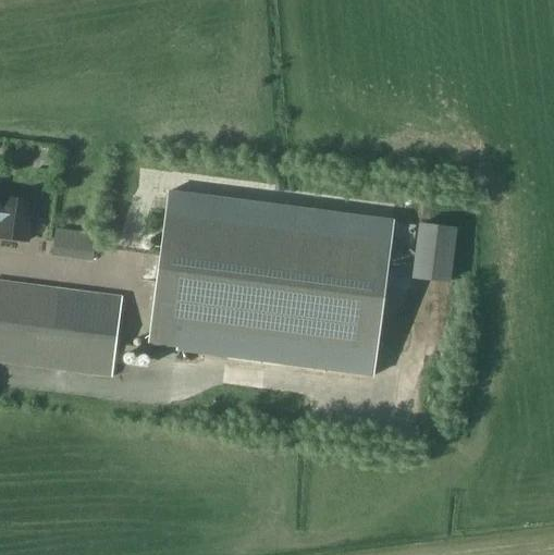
[(395,219),(171,189),(150,342),(179,345),(179,350),(374,375),(395,219)]
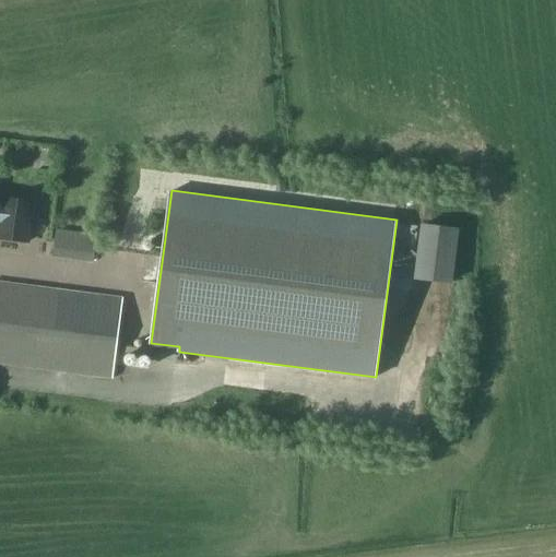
[(0,221),(1,221),(0,225),(0,236),(30,239),(34,201),(3,197),(3,204),(0,203),(0,221)]
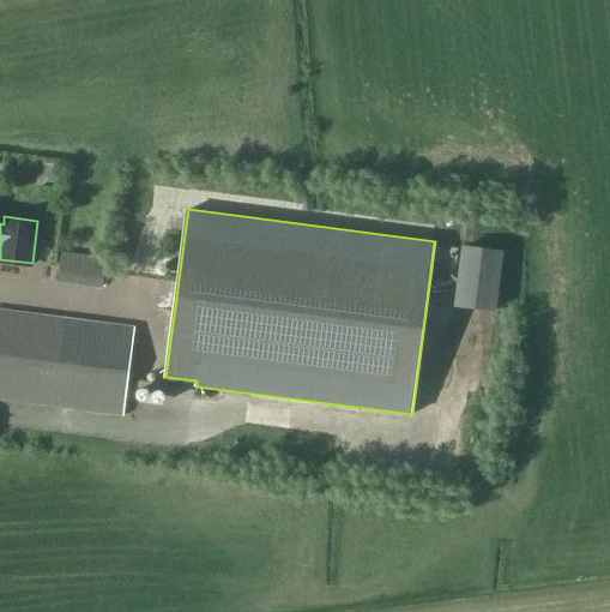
[(0,307),(0,397),(125,413),(136,325),(0,307)]
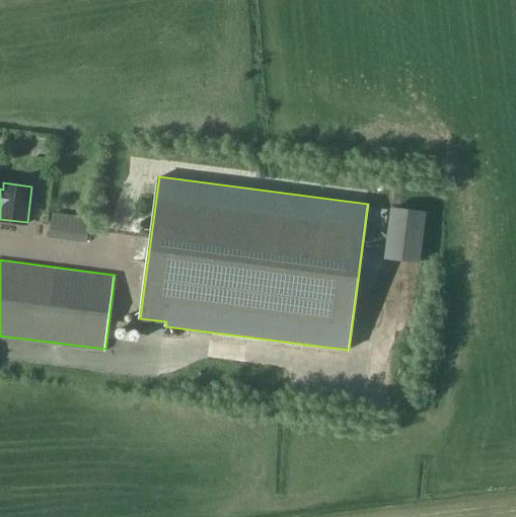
[(111,327),(130,326),(129,317),(109,318),(111,327)]
